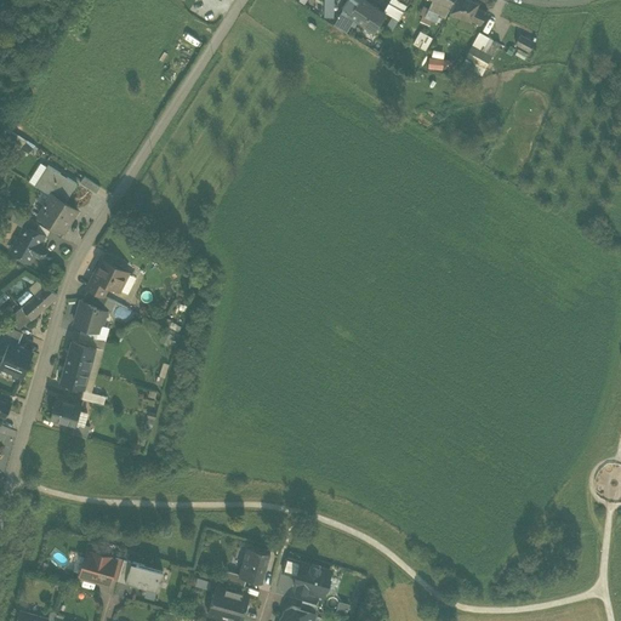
[(322,0),(323,16),(332,16),(331,0),(322,0)]
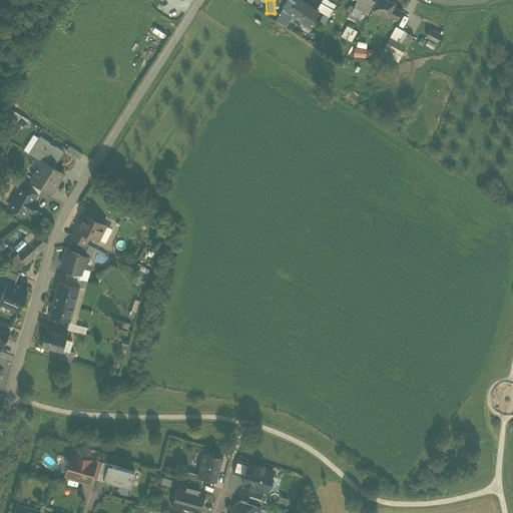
[(284,7),(290,10),(296,0),(287,0),(283,6),(284,7)]
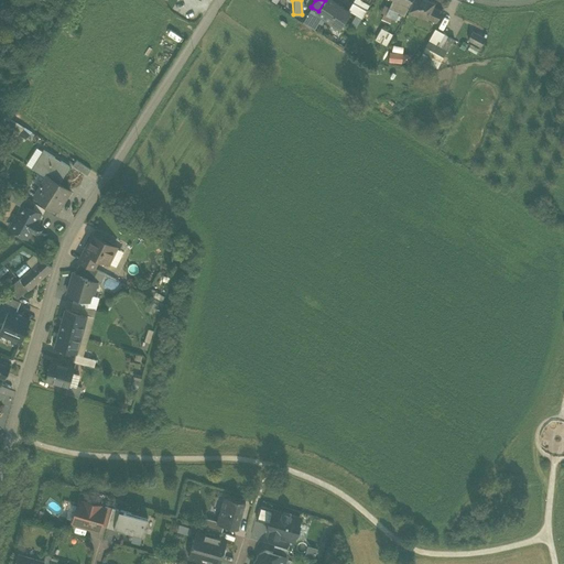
[(331,0),(325,0),(318,11),(317,12),(322,15),(323,17),(333,1),(331,0)]
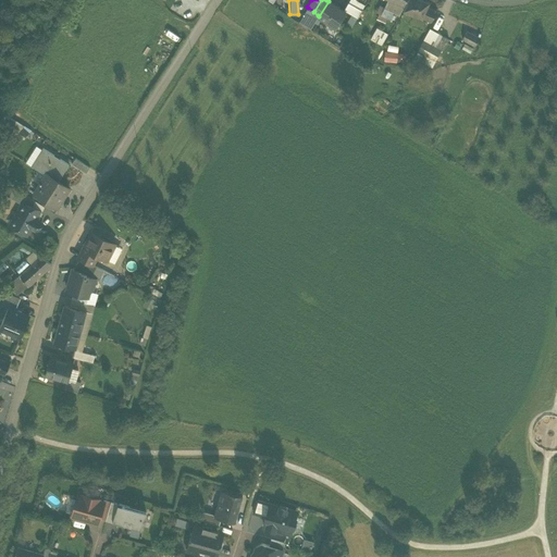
[(361,10),(366,4),(359,0),(358,0),(350,0),(349,2),(361,10)]
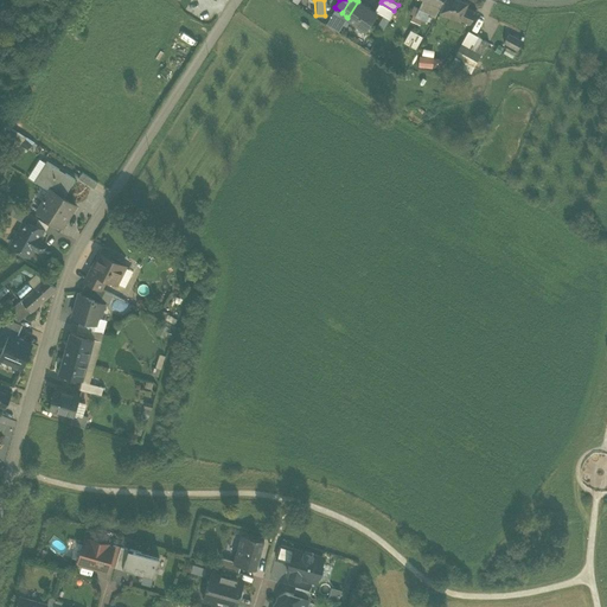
[(451,16),(460,19),(465,7),(467,2),(461,0),(445,0),(440,11),(451,16)]
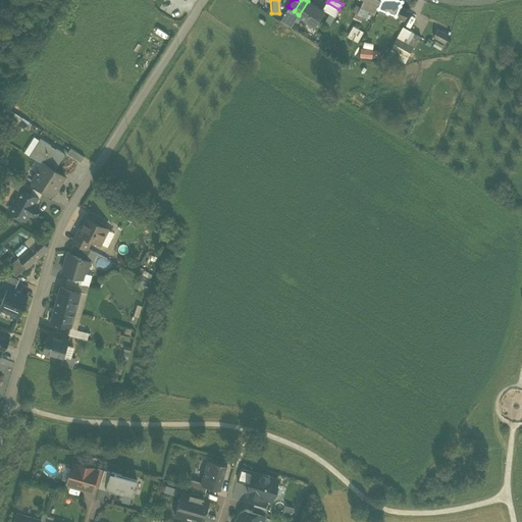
[(324,12),(308,1),(299,15),(301,16),(315,25),(324,12)]
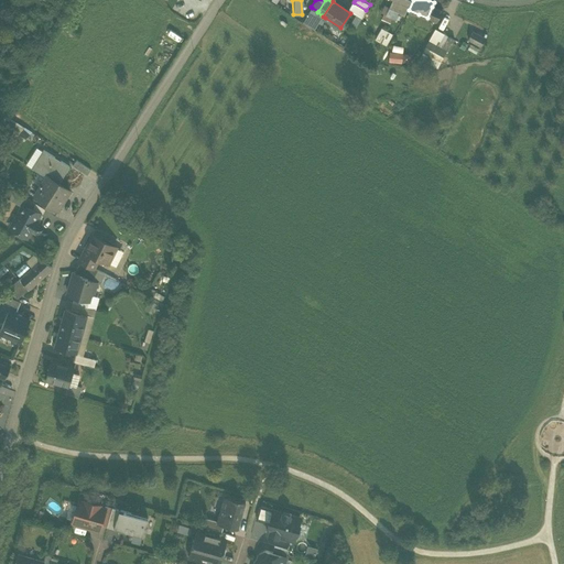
[(349,10),(361,18),(366,10),(354,2),(349,10)]
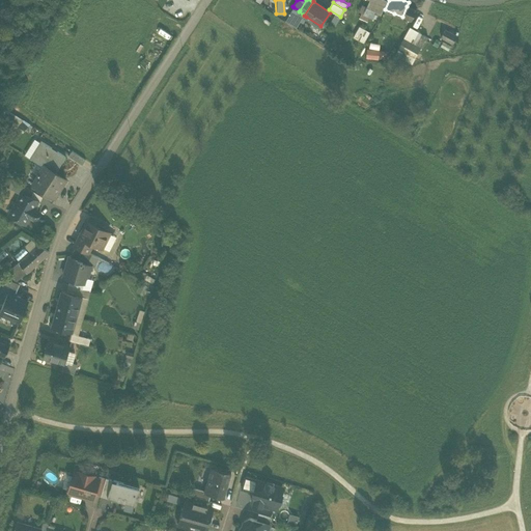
[(416,10),(407,6),(402,17),(410,20),(411,21),(416,10)]
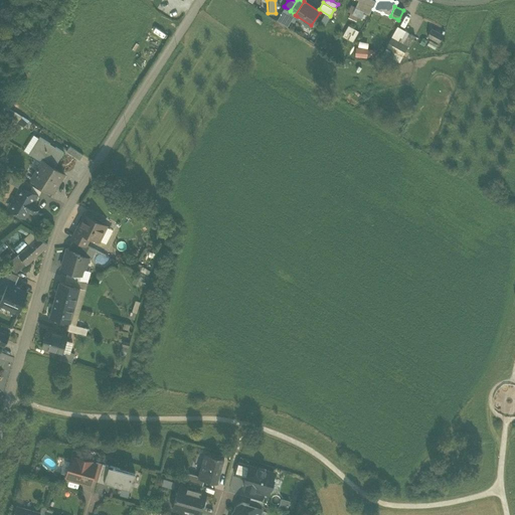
[(353,13),(362,17),(364,11),(356,7),(353,13)]
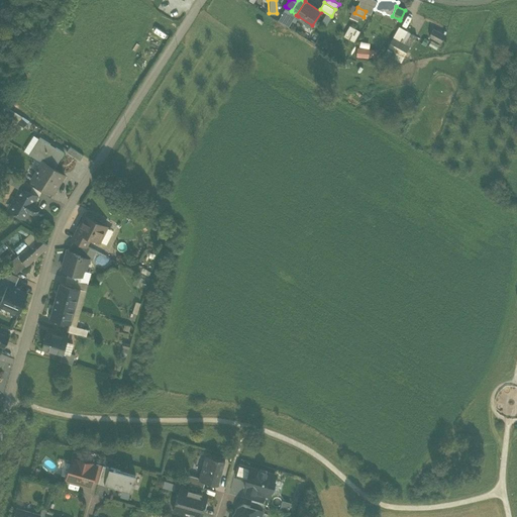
[(278,20),(289,27),(293,19),(295,17),(294,16),(289,14),(284,10),(283,12),(282,12),(282,13),(278,20)]
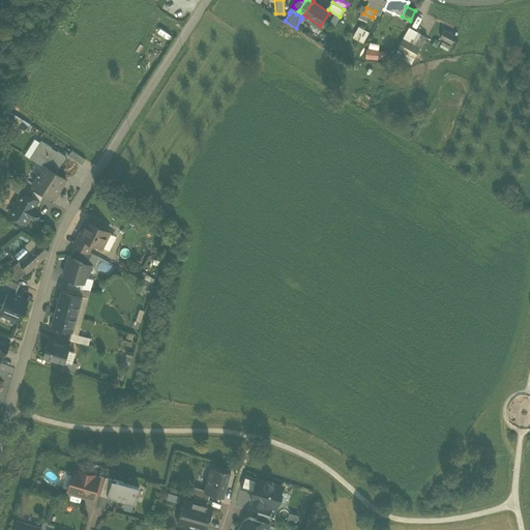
[(389,23),(405,30),(409,20),(402,17),(393,13),(389,23)]
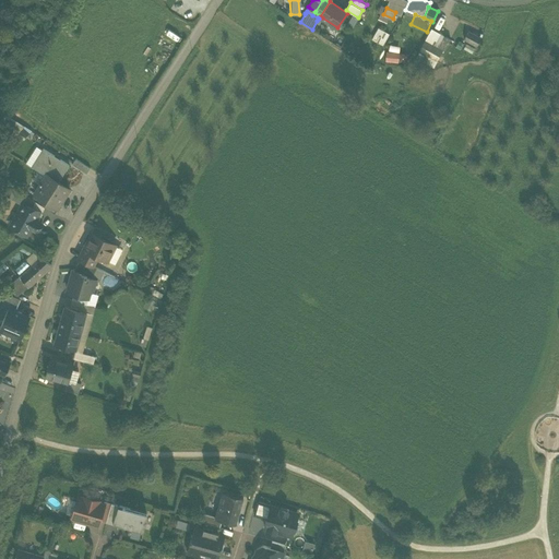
[(370,38),(382,44),(389,33),(377,26),(370,38)]
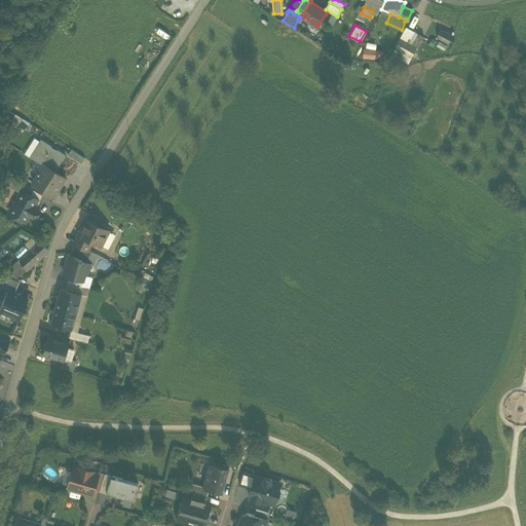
[(400,37),(408,41),(414,31),(406,27),(400,37)]
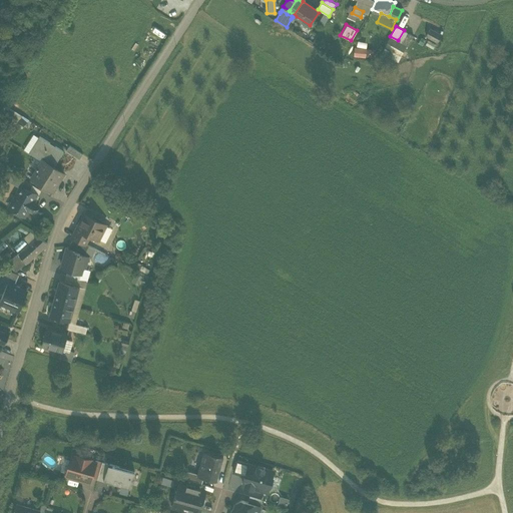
[(426,36),(437,42),(441,35),(430,29),(426,36)]
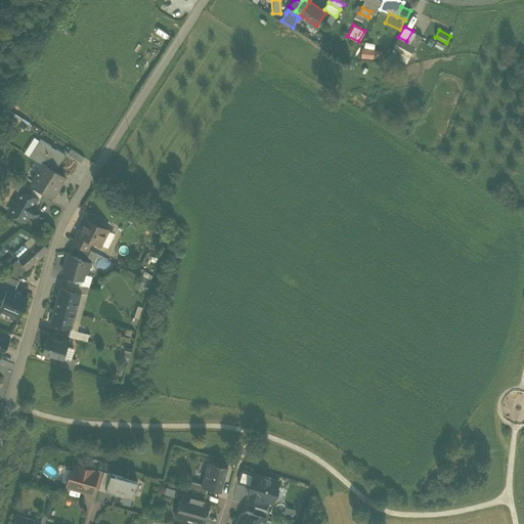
[(410,44),(417,34),(412,31),(406,41),(406,42),(410,44)]
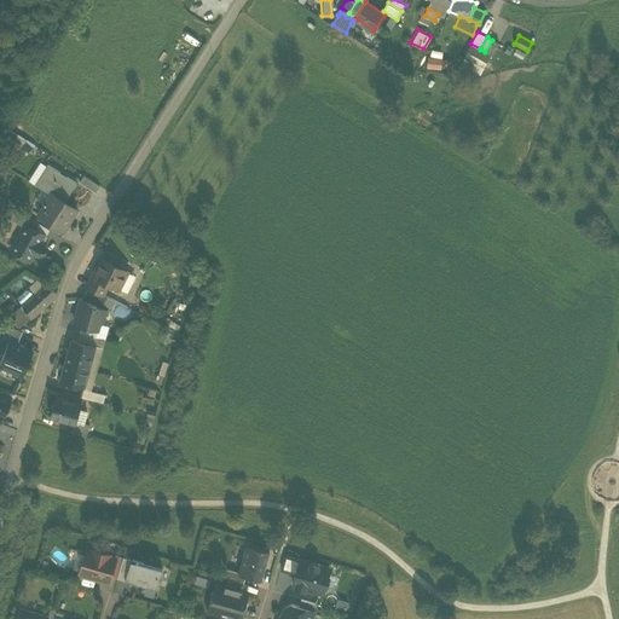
[(485,52),(492,56),(498,44),(492,40),(485,52)]
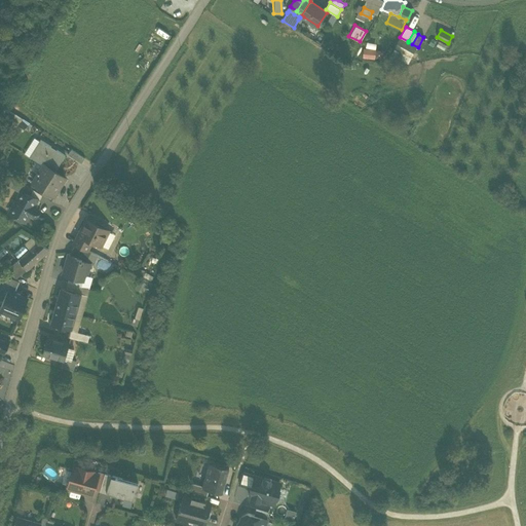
[(397,43),(413,52),(417,47),(412,44),(408,42),(400,38),(397,43)]
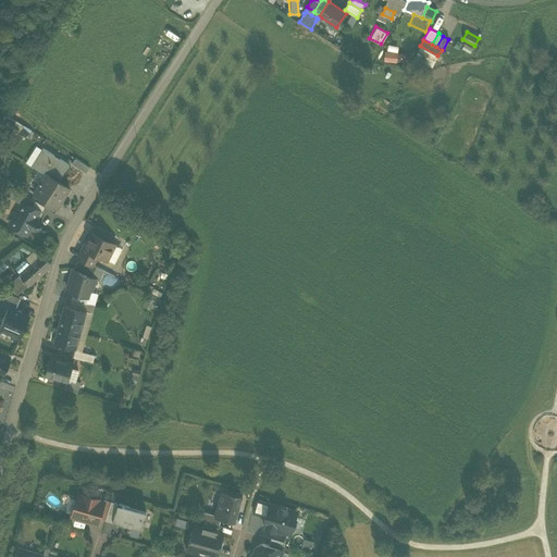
[(382,60),(396,62),(397,51),(383,49),(382,60)]
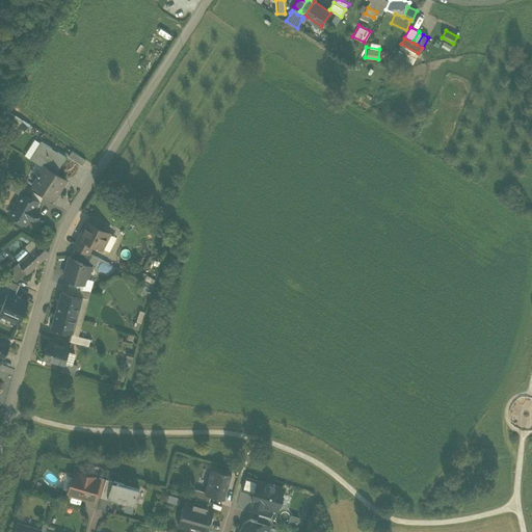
[(12,111),(8,117),(17,124),(22,116),(12,111)]
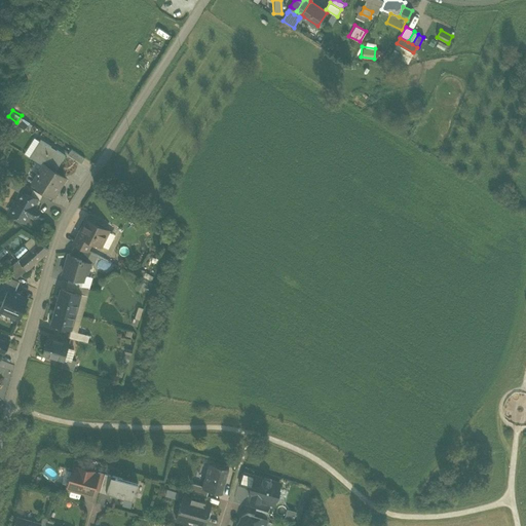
[(16,123),(23,128),(31,117),(25,112),(16,123)]
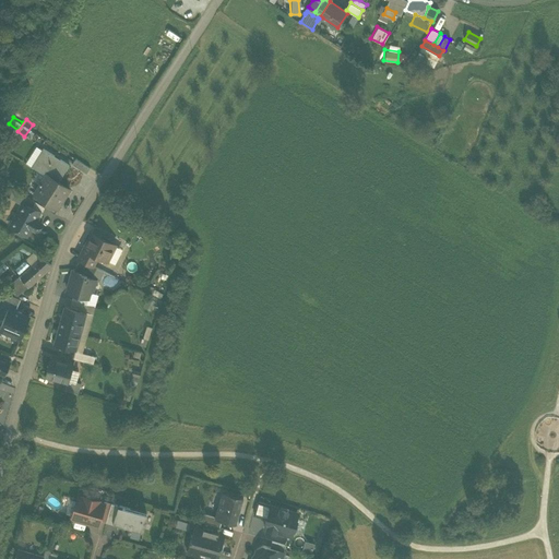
[(38,170),(49,177),(49,176),(58,181),(69,165),(43,147),(32,166),(38,170)]
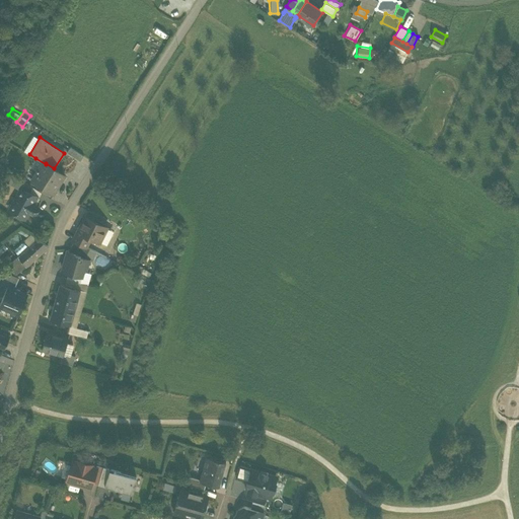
[(67,152),(80,160),(84,155),(70,147),(67,152)]
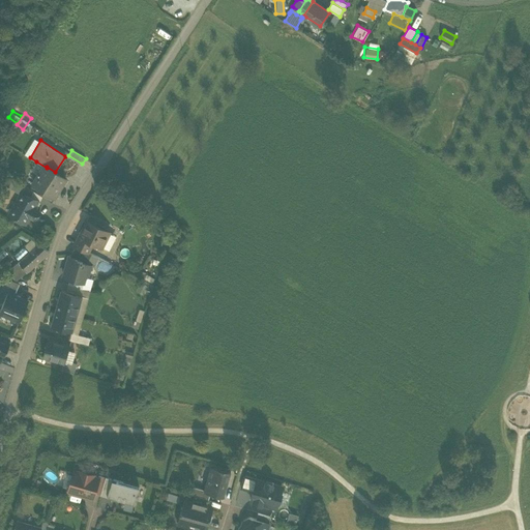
[(31,170),(38,174),(39,172),(42,174),(47,168),(36,162),(31,170)]
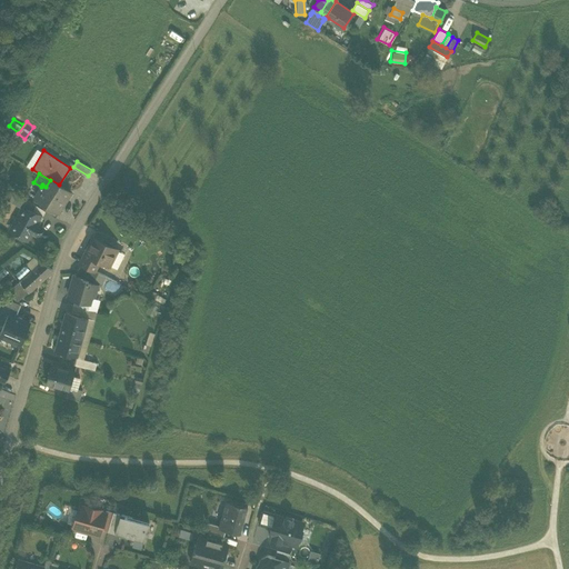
[(70,191),(59,185),(50,179),(50,180),(46,187),(42,185),(41,187),(36,196),(49,205),(58,210),(63,200),(65,201),(70,191)]
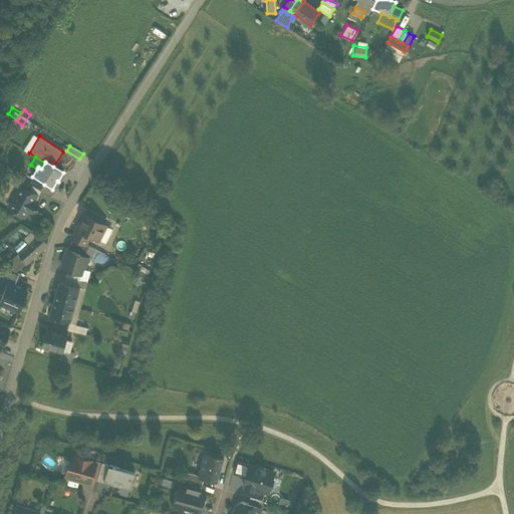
[(21,186),(29,190),(32,185),(17,175),(12,184),(20,188),(21,186)]
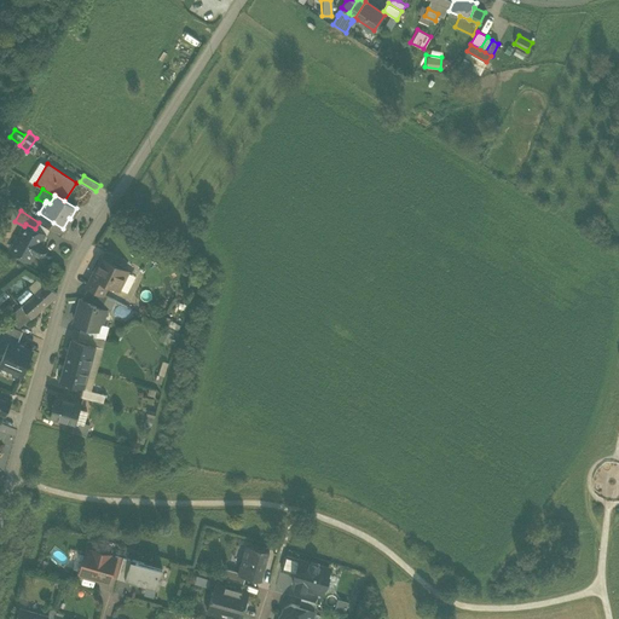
[(63,229),(53,223),(48,229),(61,236),(64,230),(63,229)]
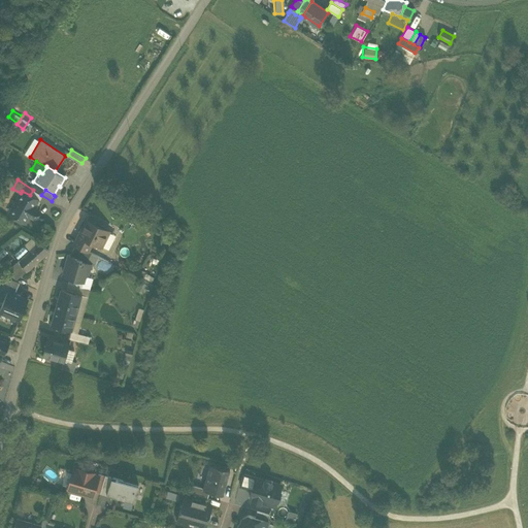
[(10,213),(25,222),(29,215),(33,217),(37,209),(33,206),(37,199),(30,195),(22,191),(21,193),(10,213)]
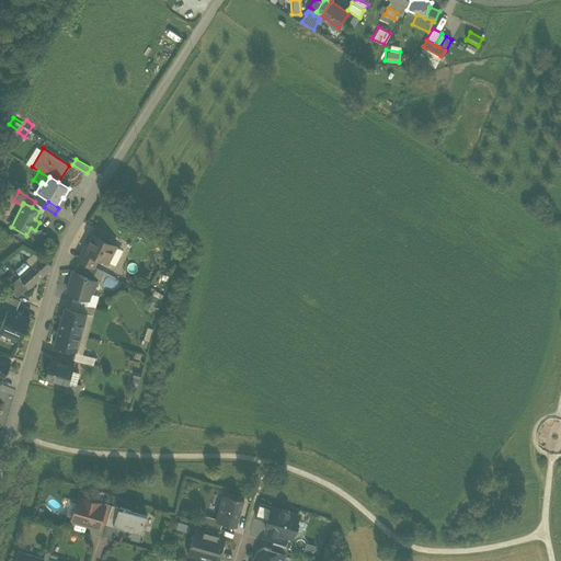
[(80,259),(92,265),(98,255),(107,260),(115,245),(92,233),(80,259)]
